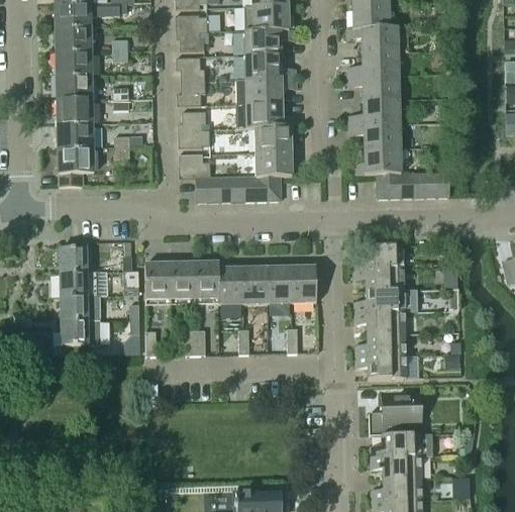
[(175,0),(175,9),(198,8),(198,3),(198,0),(175,0)]
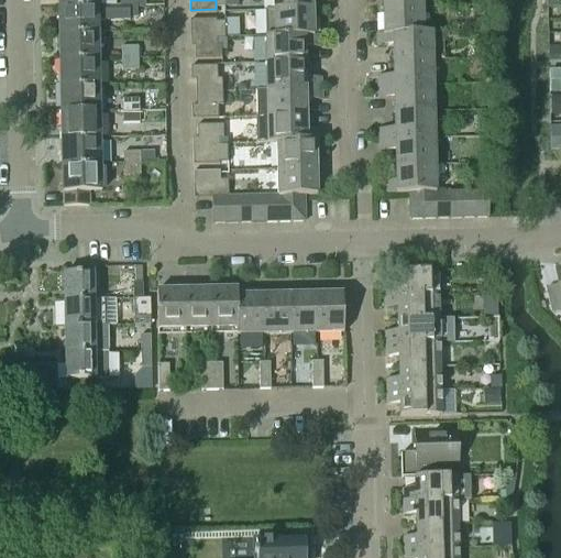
[(98,1),(58,2),(59,29),(99,29),(99,18),(130,17),(130,13),(139,13),(138,1),(121,1),(98,1)]
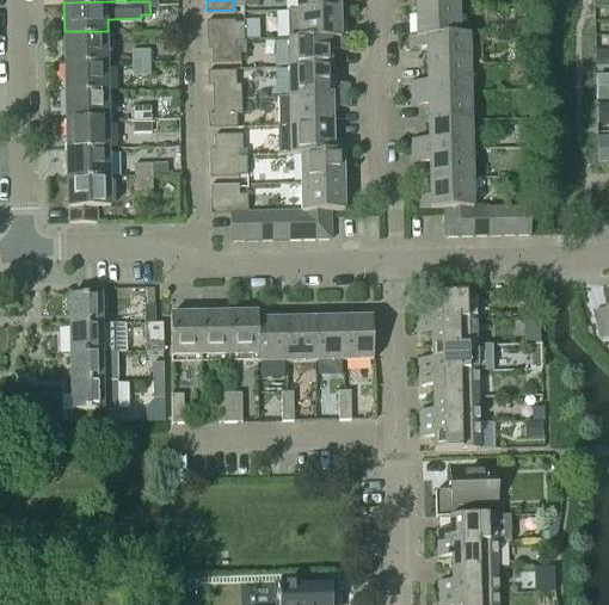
[(417,32),(410,32),(410,34),(461,32),(460,4),(417,5),(417,32)]
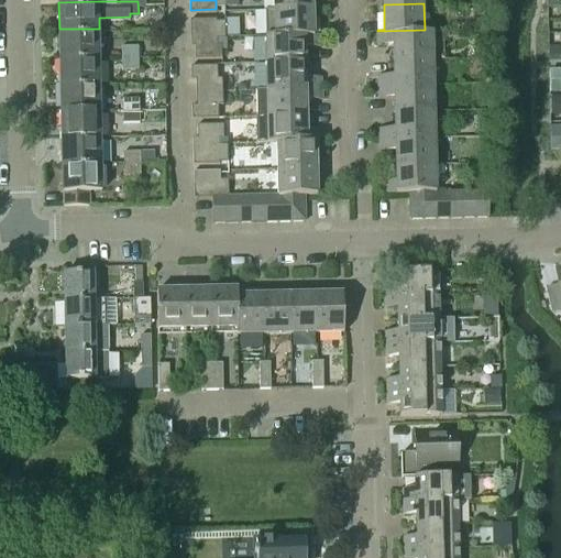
[(274,8),(265,8),(266,34),(275,34),(315,32),(315,7),(274,8)]
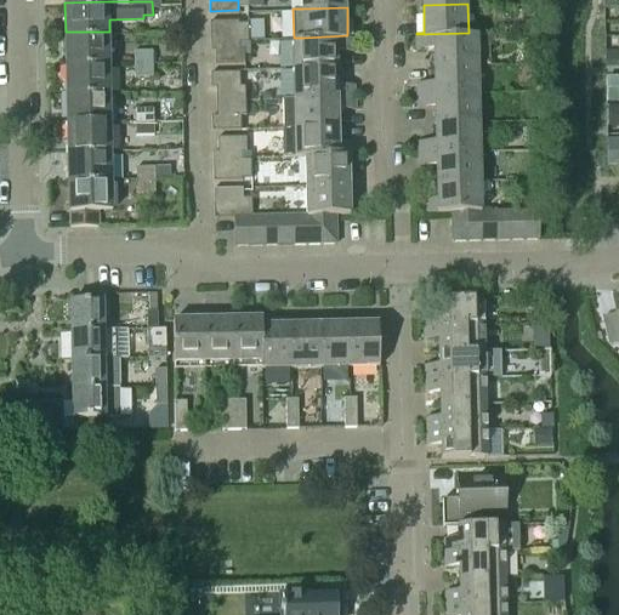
[(239,17),(210,18),(211,33),(239,32),(239,18),(239,17)]
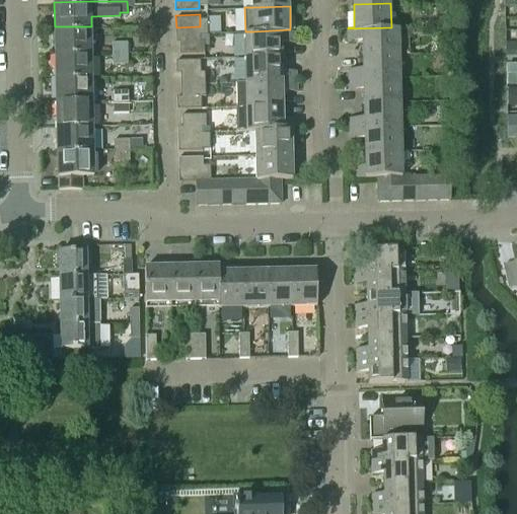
[(207,15),(200,15),(200,26),(200,31),(208,31),(207,15)]
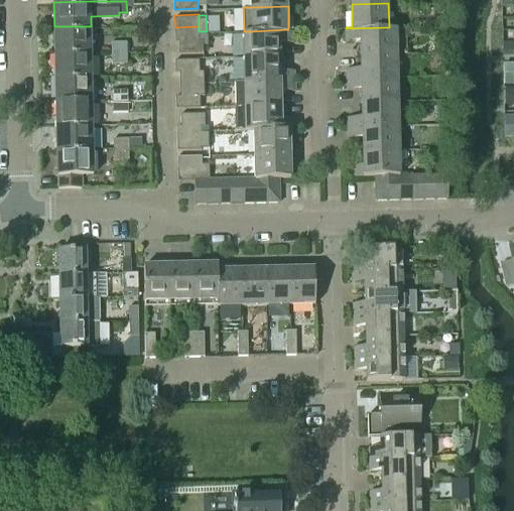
[(91,26),(54,26),(54,50),(92,50),(91,26)]
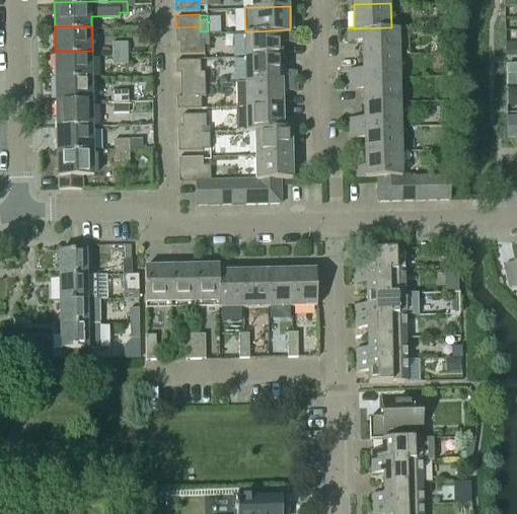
[(200,26),(176,27),(176,40),(180,40),(200,39),(200,34),(200,31),(200,26)]
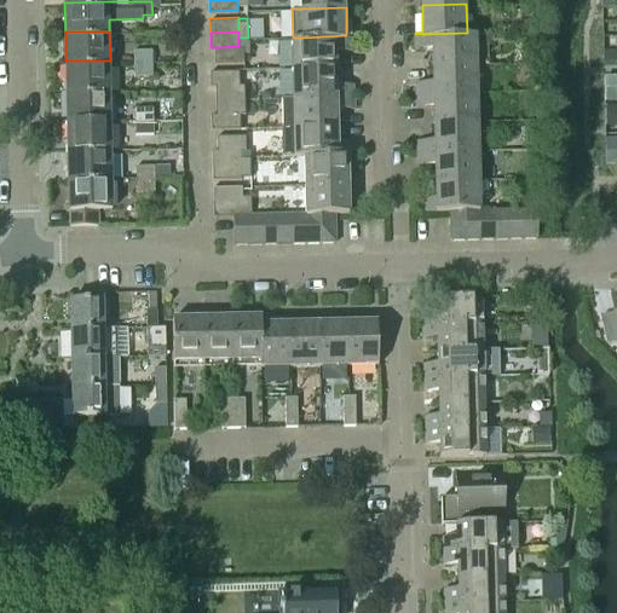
[(467,33),(415,34),(415,46),(432,46),(433,62),(478,62),(478,33),(467,33)]
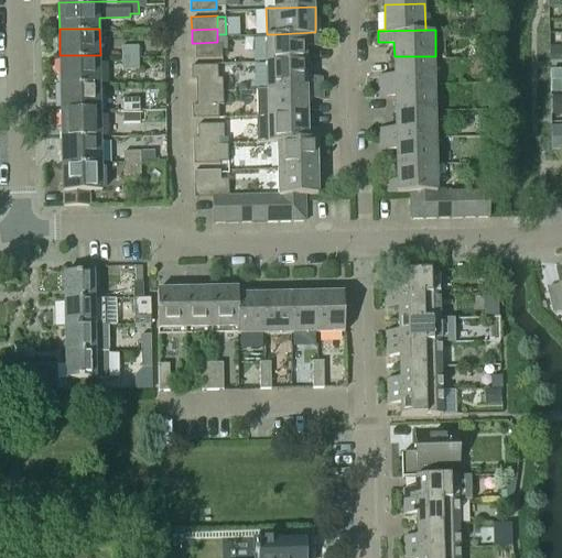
[(276,34),(267,34),(267,62),(307,61),(306,44),(323,44),(323,32),(315,32),(276,34)]
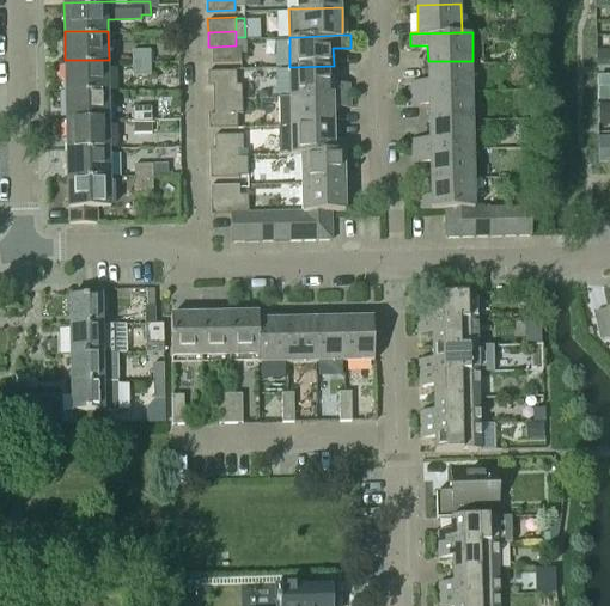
[(245,37),(236,37),(236,41),(236,46),(242,46),(242,49),(246,49),(246,37),(245,37)]
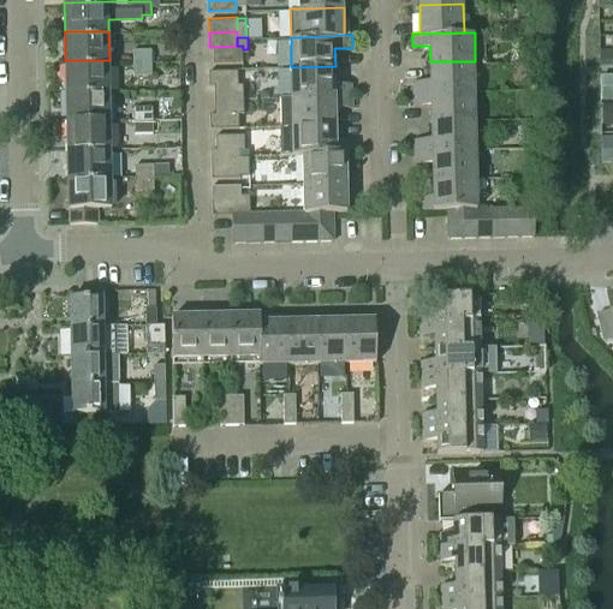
[(152,46),(134,47),(134,59),(152,59),(152,46)]
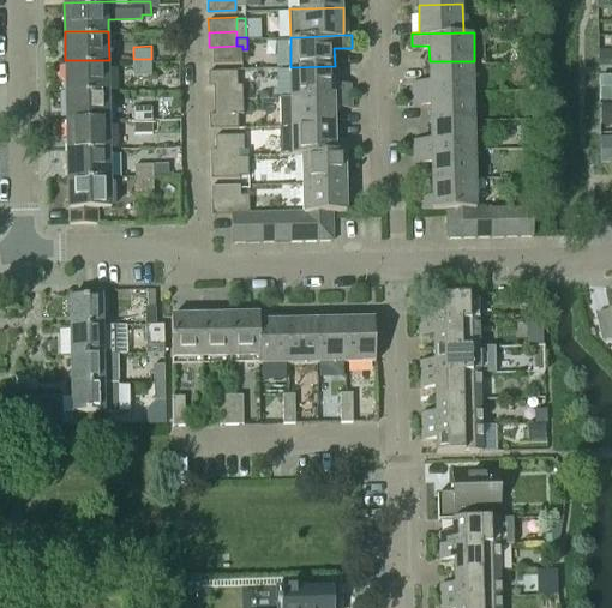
[(237,46),(214,47),(215,60),(243,60),(243,49),(243,46),(237,46)]
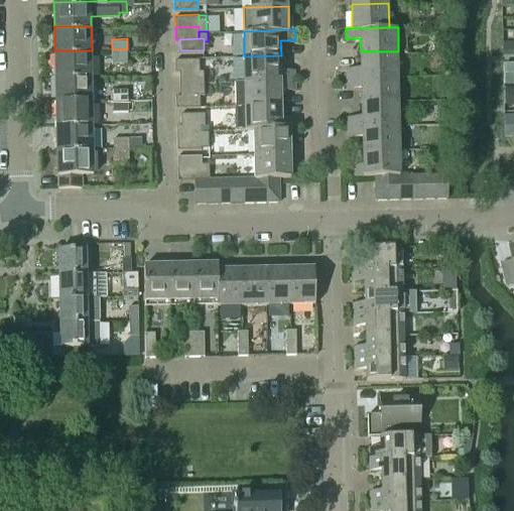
[(513,40),(504,40),(505,51),(513,51),(513,40)]
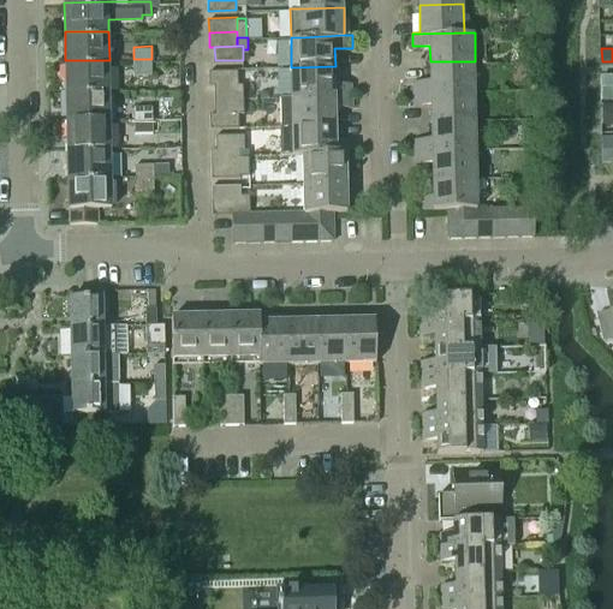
[(152,59),(134,59),(135,72),(153,71),(152,59)]
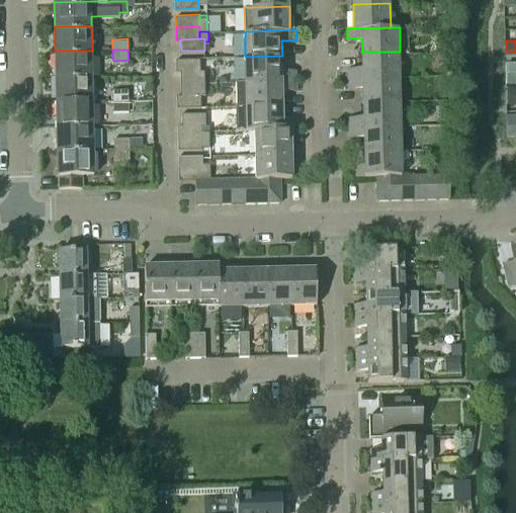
[(92,51),(55,51),(56,75),(92,75),(92,51)]
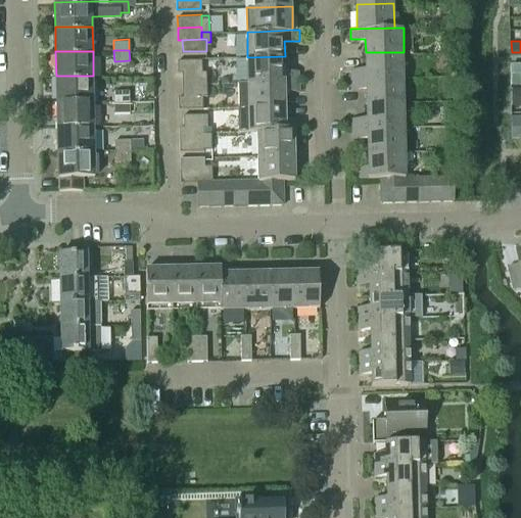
[(366,67),(351,67),(352,78),(404,77),(404,52),(366,52),(366,67)]
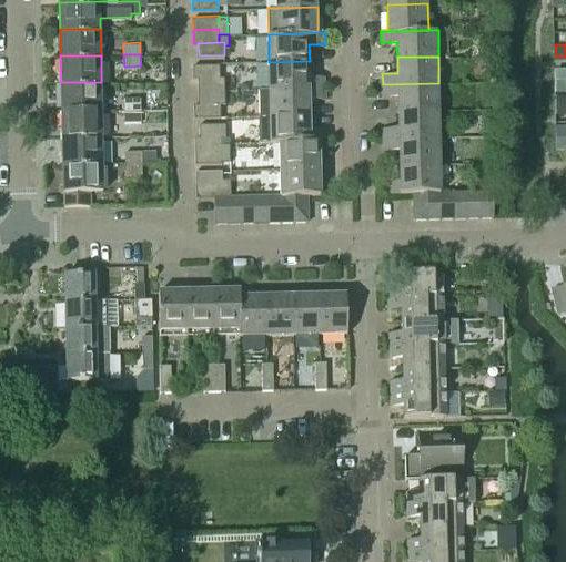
[(310,61),(269,62),(270,89),(326,88),(325,75),(310,75),(310,61)]
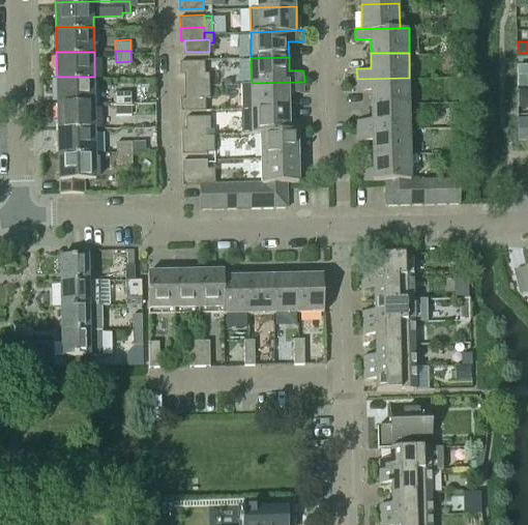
[(206,58),(181,58),(181,73),(185,73),(185,71),(206,71),(206,70),(206,58)]
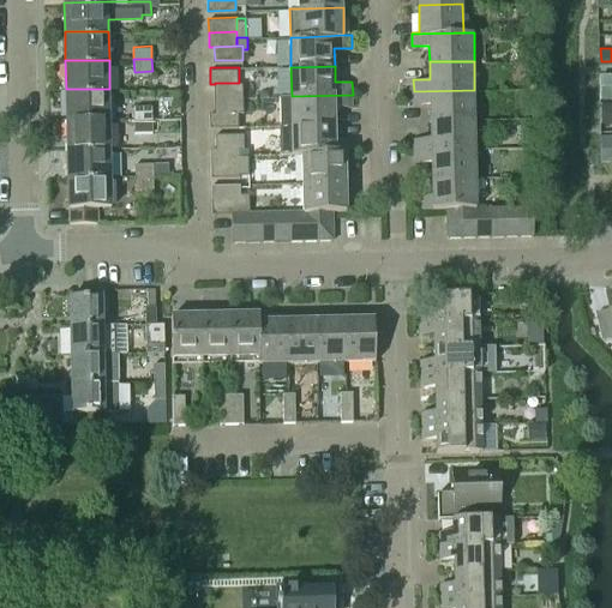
[(611,74),(601,76),(603,100),(611,98),(611,74)]
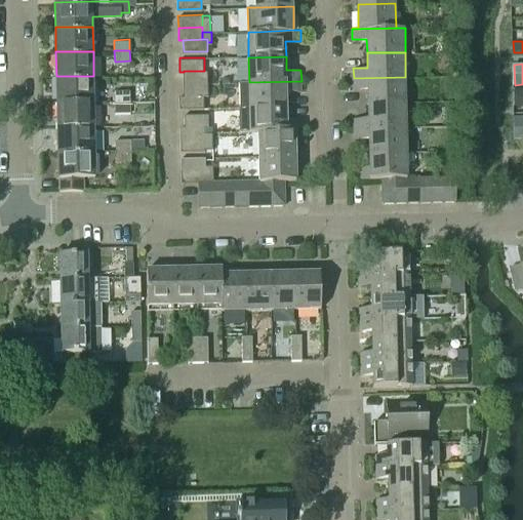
[(204,71),(184,71),(184,72),(184,83),(208,83),(208,70),(204,70),(204,71)]
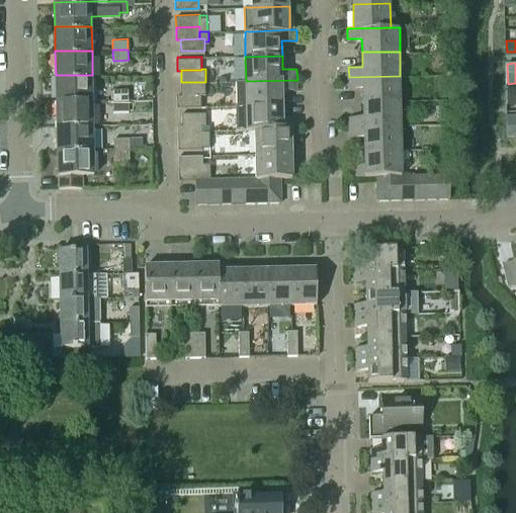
[(92,75),(56,75),(57,99),(93,99),(92,75)]
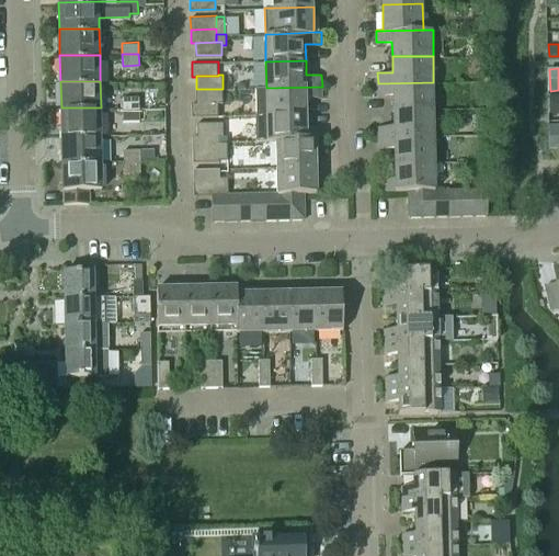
[(433,82),(378,83),(378,94),(394,94),(394,109),(433,109),(433,82)]
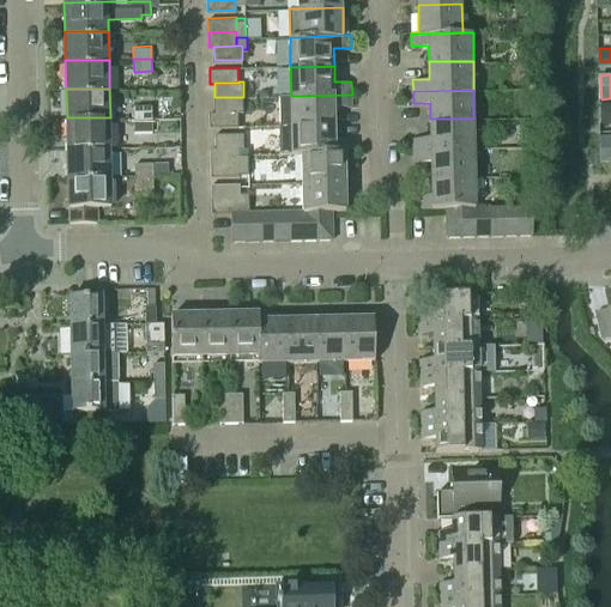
[(291,96),(279,96),(280,123),(334,122),(334,108),(352,108),(352,95),(291,96)]
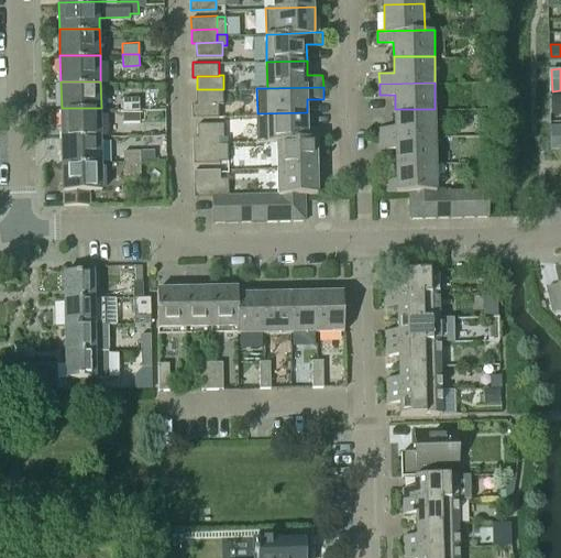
[(223,89),(197,89),(197,101),(197,102),(219,101),(219,102),(223,102),(223,89)]
